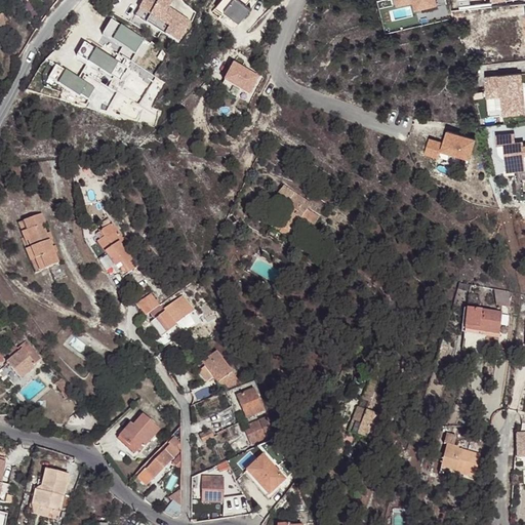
[(174,12),(153,0),(151,0),(140,17),(170,36),(166,43),(182,52),(193,33),(170,19),(174,12)]
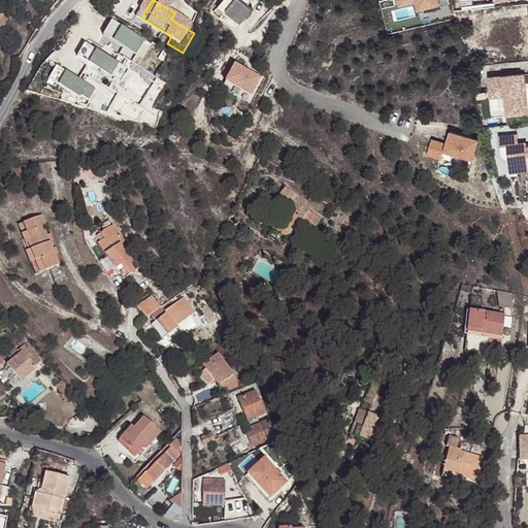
[(256,2),(253,0),(228,0),(222,9),(245,27),(256,12),(251,9),(256,2)]
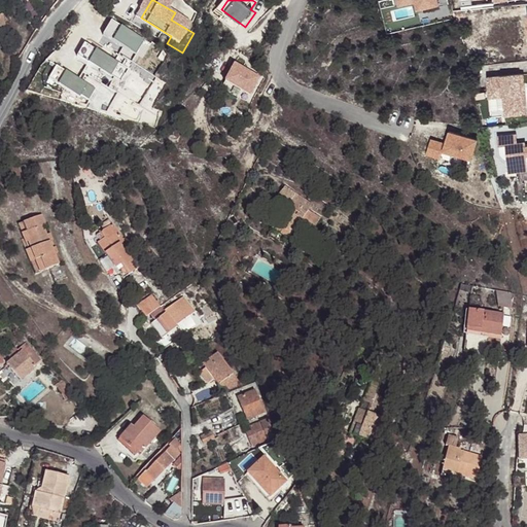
[(419,10),(440,5),(438,0),(380,0),(381,4),(397,0),(399,0),(401,6),(417,2),(419,10)]
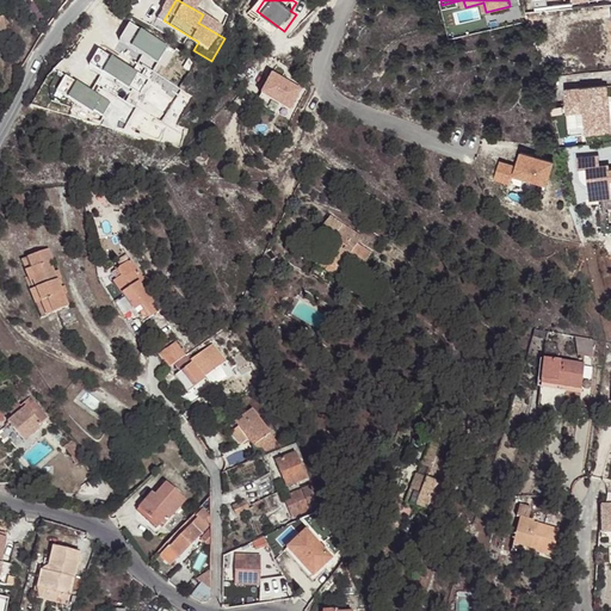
[(174,50),(128,23),(118,41),(142,55),(139,63),(150,71),(156,61),(165,67),(174,50)]
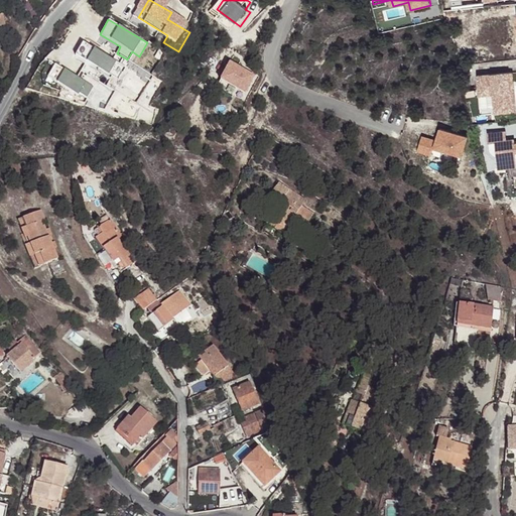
[(117,78),(127,59),(117,53),(114,57),(86,40),(78,54),(117,78)]
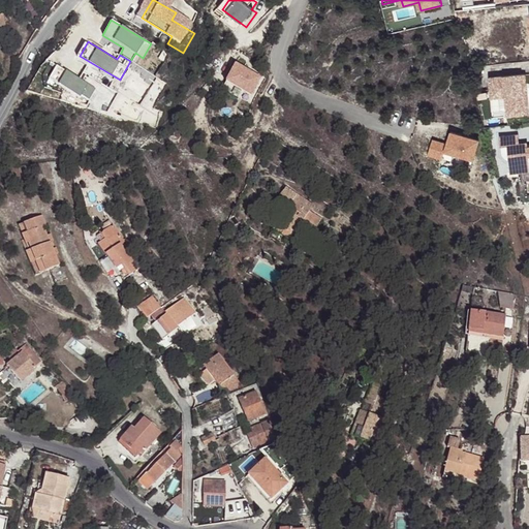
[(96,88),(57,64),(49,79),(81,97),(82,96),(89,100),(96,88)]
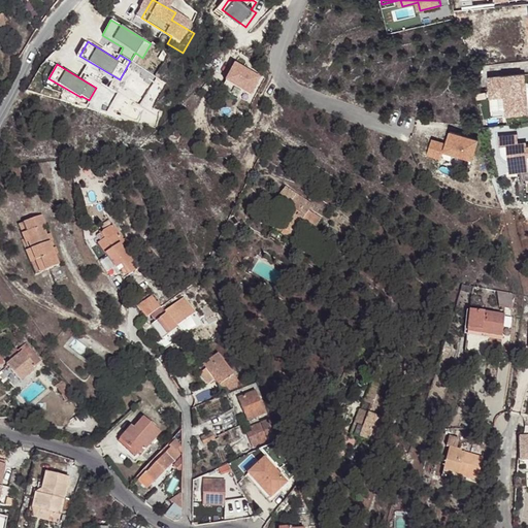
[(264,84),(237,70),(229,88),(256,100),(264,84)]
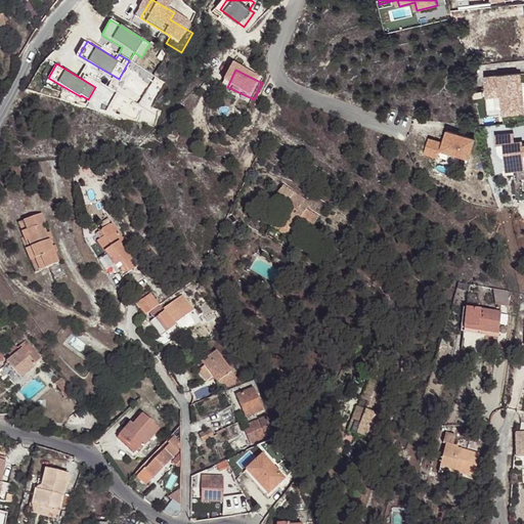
[(523,106),(522,75),(486,78),(487,96),(496,96),(503,96),(504,106),(504,115),(523,113),(523,106)]
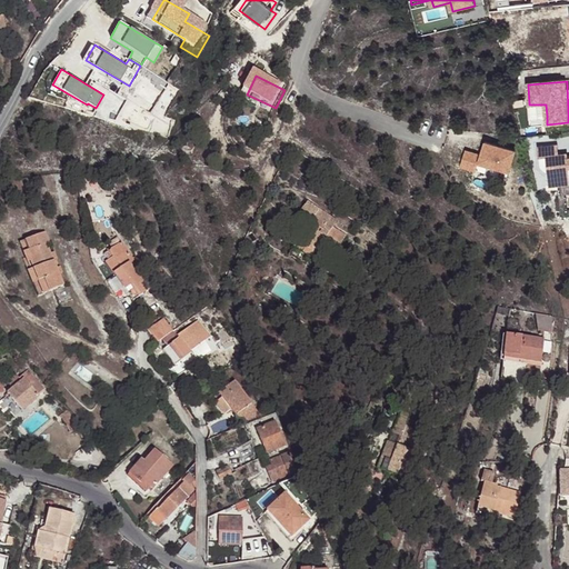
[(480,163),(511,173),(517,153),(488,143),(483,156),(468,151),(463,167),(478,171),(480,163)]
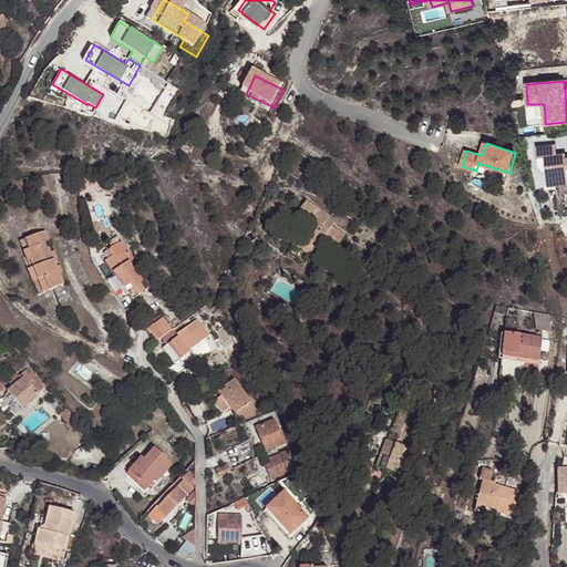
[(566,158),(566,160),(565,155),(557,155),(556,146),(536,147),(536,158),(544,157),(546,181),(566,179),(566,169),(566,158)]
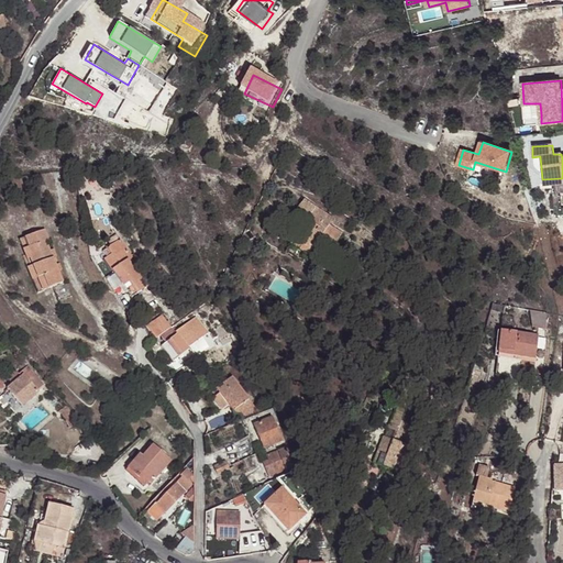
[(298,203),(293,213),(300,219),(307,210),(298,203)]
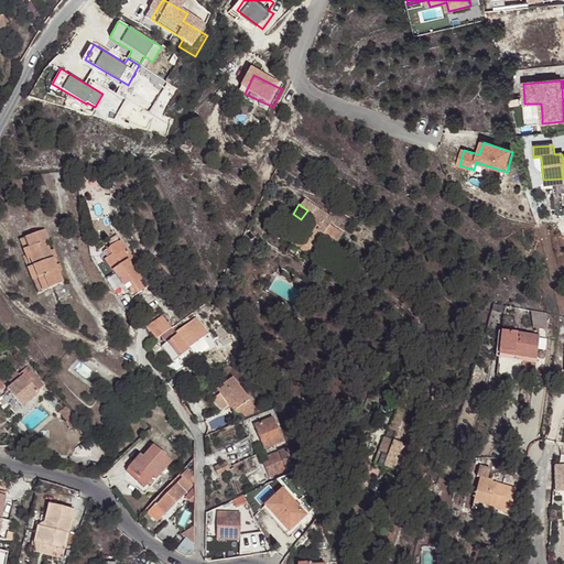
[(342,238),(327,228),(322,225),(317,231),(305,223),(294,238),(312,251),(316,246),(320,247),(325,237),(336,245),(342,238)]
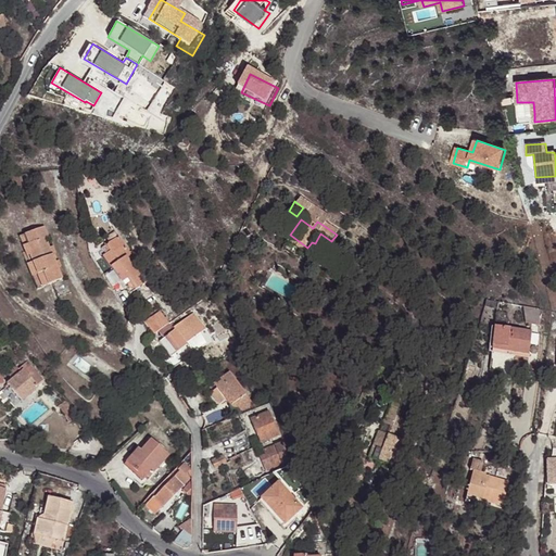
[(340,229),(326,220),(323,225),(337,235),(340,229)]
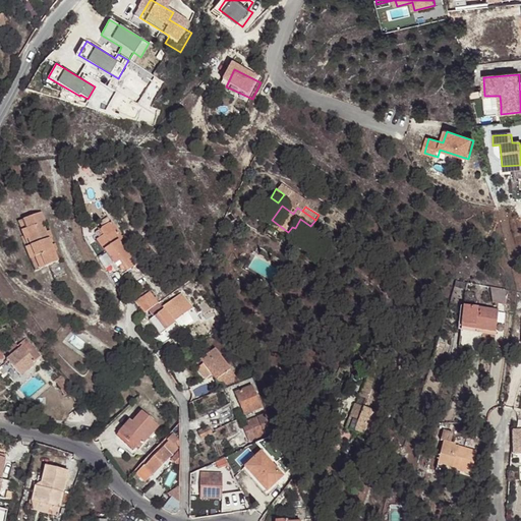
[(39,213),(26,218),(16,223),(21,235),(25,245),(22,247),(33,272),(56,262),(52,250),(50,245),(47,239),(45,232),(41,224),(43,223),(39,213)]
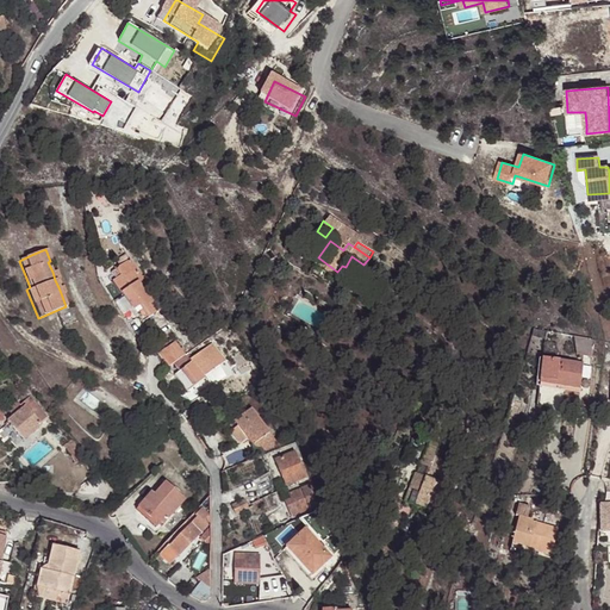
[(131,259),(120,267),(114,280),(134,310),(142,305),(150,317),(160,311),(148,293),(155,288),(147,277),(144,278),(131,259)]
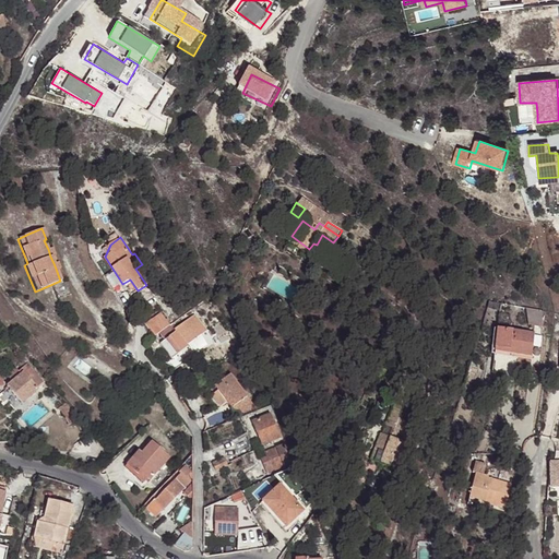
[(142,264),(135,269),(146,285),(153,281),(142,264)]
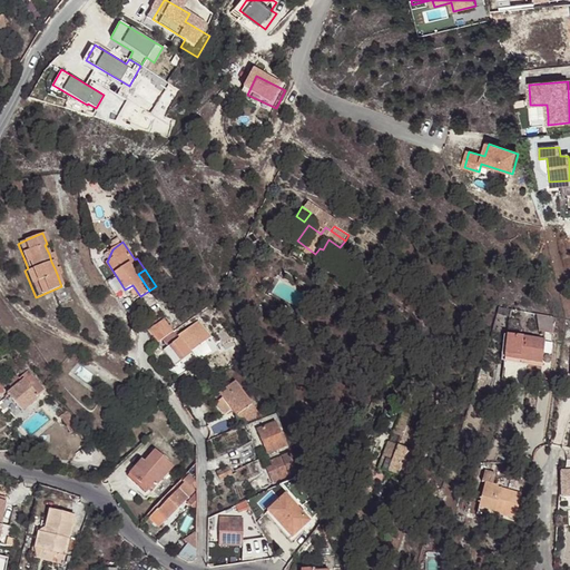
[(133,285),(125,290),(133,302),(140,296),(133,285)]
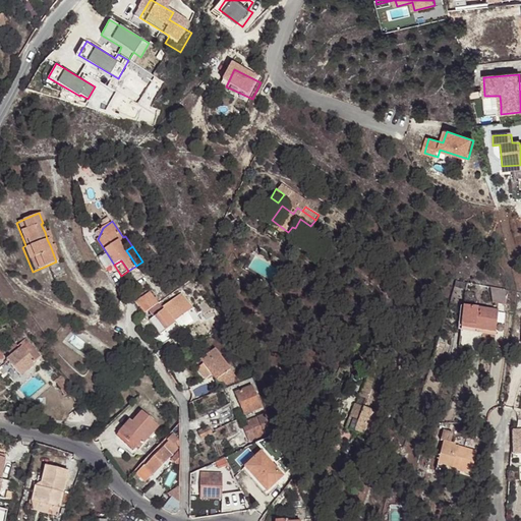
[(269,287),(272,280),(266,277),(262,283),(269,287)]
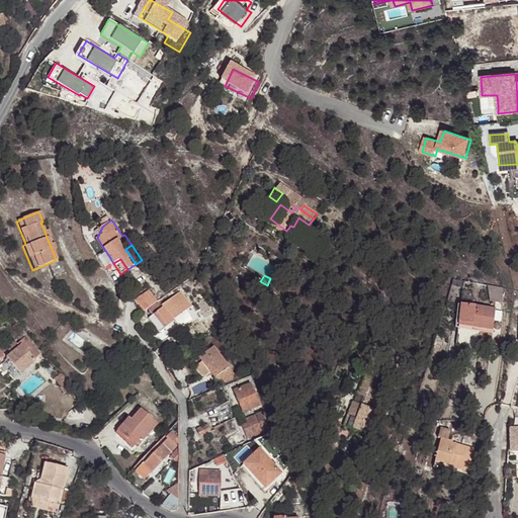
[(488,301),(501,304),(503,288),(490,286),(488,301)]
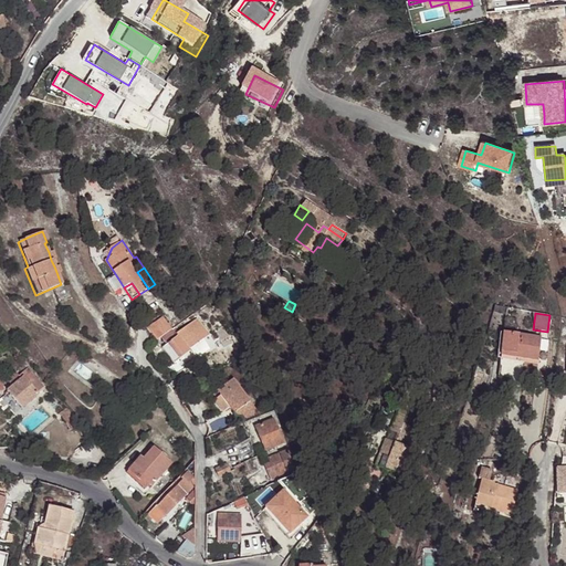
[(197,317),(177,333),(178,335),(163,346),(174,363),(190,350),(189,349),(210,334),(197,317)]
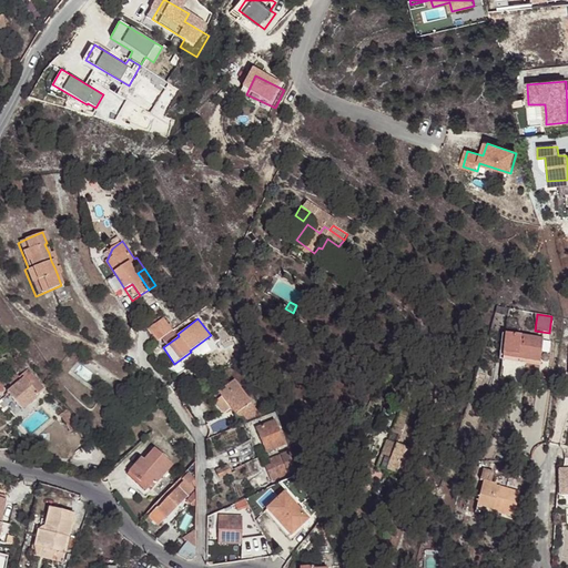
[(155,344),(172,332),(162,320),(148,330),(149,332),(155,344)]
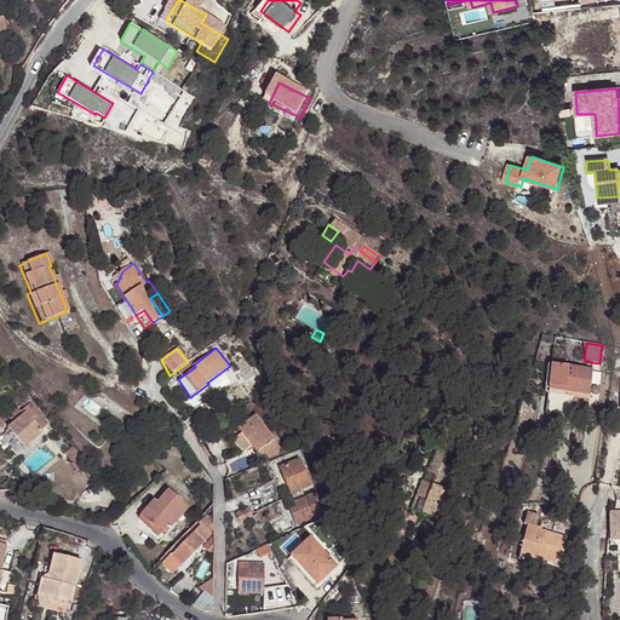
[(550,365),(546,386),(562,389),(562,392),(586,396),(590,371),(550,365)]
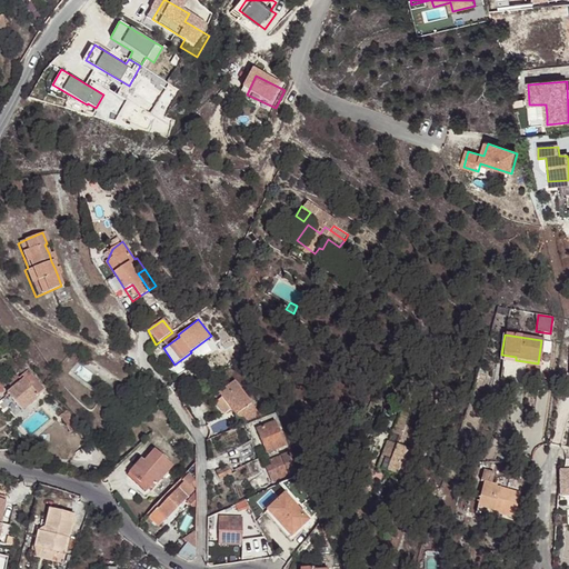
[(225,350),(230,348),(226,337),(216,340),(217,343),(221,342),(225,350)]
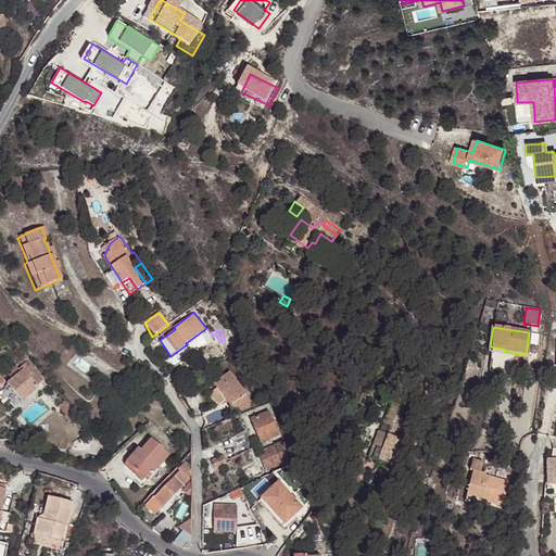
[(21,400),(43,380),(36,370),(33,367),(27,359),(17,368),(10,375),(12,378),(5,384),(21,400)]
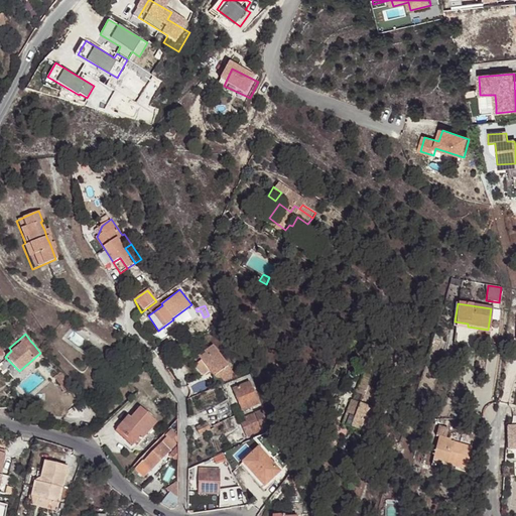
[(6,345),(9,348),(16,342),(14,338),(6,345)]
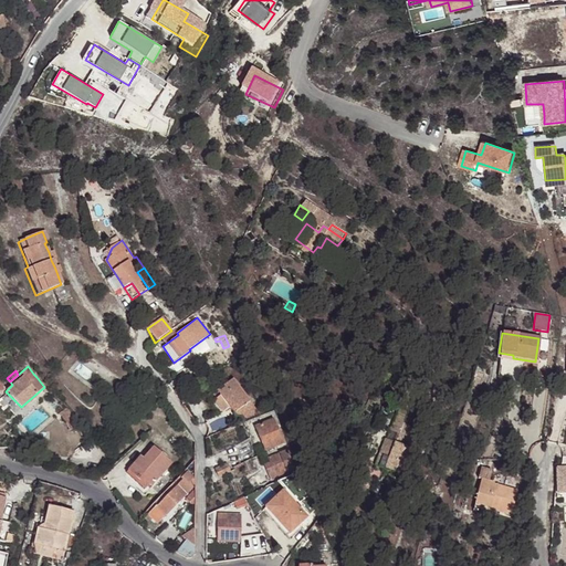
[(226,402),(241,391),(236,383),(220,395),(226,402)]
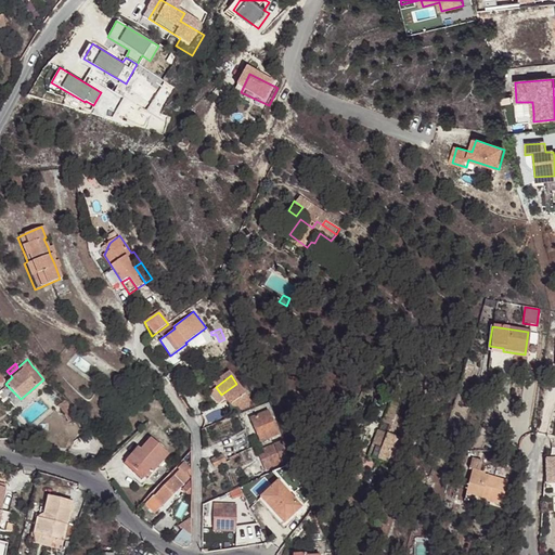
[(128,378),(124,376),(116,389),(121,391),(128,378)]
